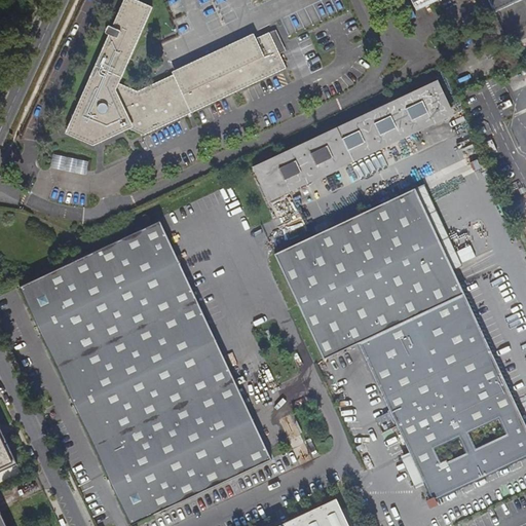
[(285,69),(278,54),(268,33),(255,39),(260,51),(180,89),(175,77),(166,81),(165,83),(159,86),(158,90),(153,92),(151,90),(143,94),(118,83),(152,6),(137,0),(123,0),(112,27),(108,25),(104,33),(109,34),(68,126),(85,134),(91,132),(95,122),(102,126),(106,124),(108,121),(110,120),(115,122),(114,123),(128,129),(143,136),(285,69)]
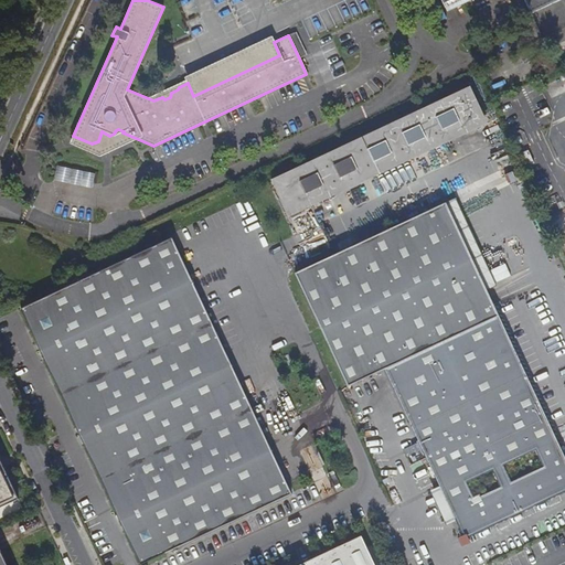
[(439,0),(443,8),(459,0),(520,0),(525,10),(531,8),(532,7),(546,0),(439,0)]
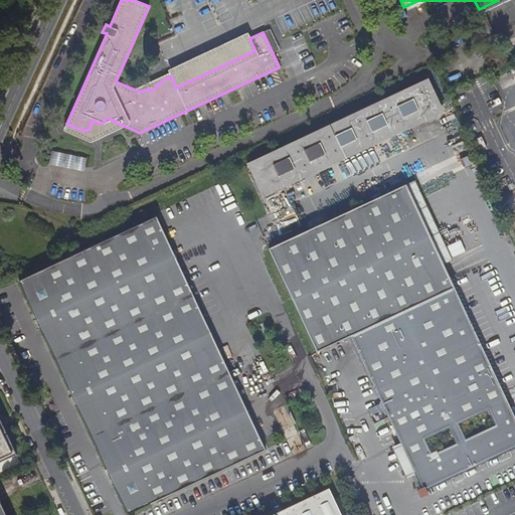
[(263,32),(273,53),(277,52),(267,30),(263,32)]
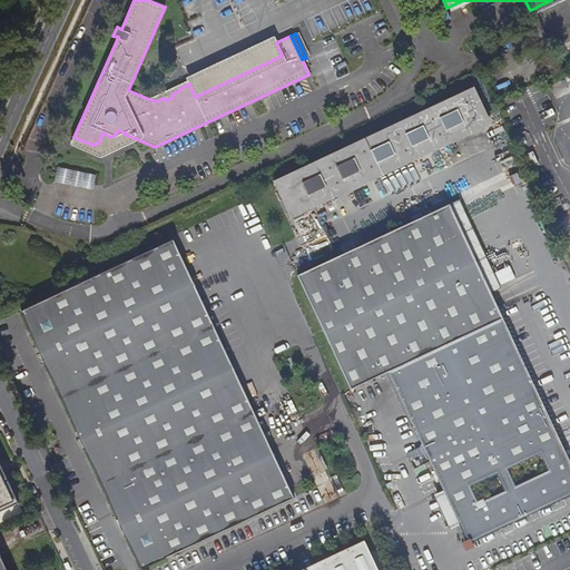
[(282,56),(276,42),(274,38),(188,79),(189,84),(195,97),(282,56)]
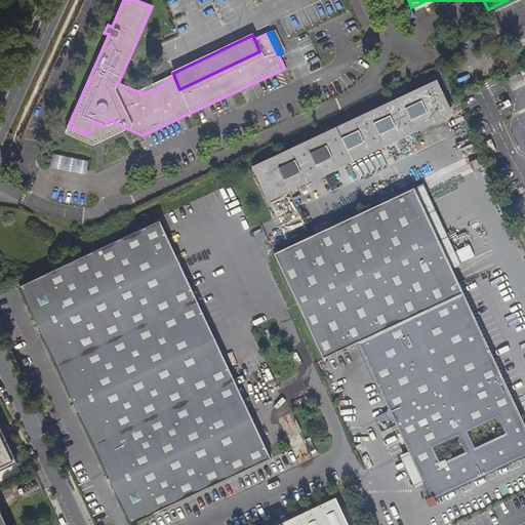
[(435,87),(409,99),(416,115),(442,103),(435,87)]
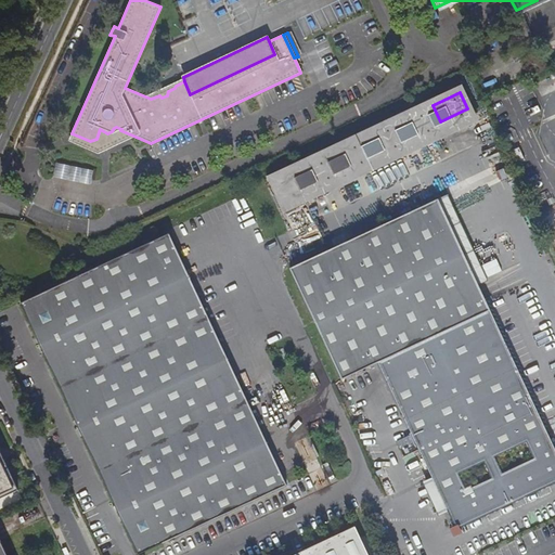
[(304,197),(444,131),(440,121),(433,105),(292,171),(304,197)]
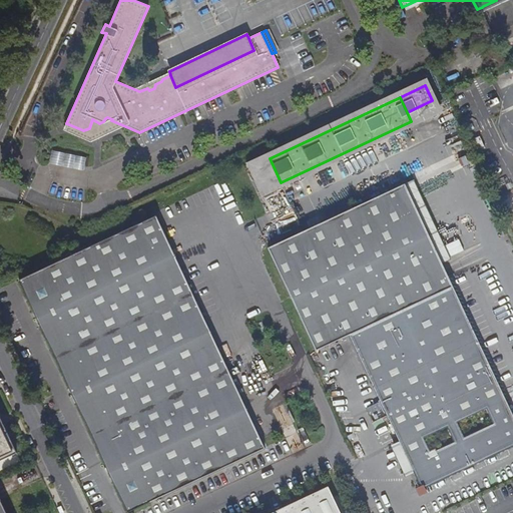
[(407,112),(411,121),(436,109),(432,100),(407,112)]
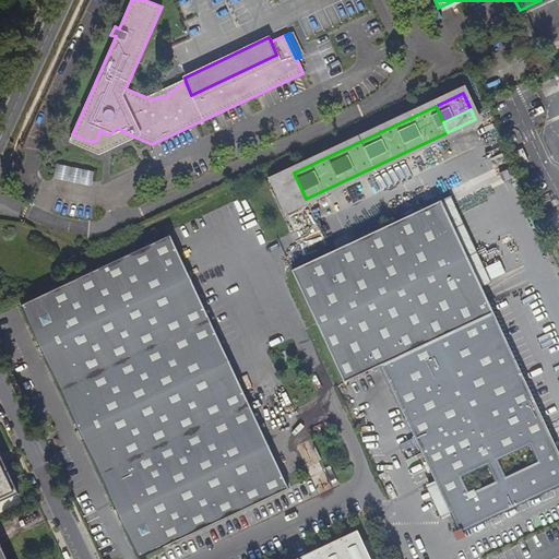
[(99,155),(137,138),(121,131),(122,130),(117,128),(115,129),(113,132),(108,134),(100,130),(97,140),(91,142),(72,134),(69,141),(99,155)]
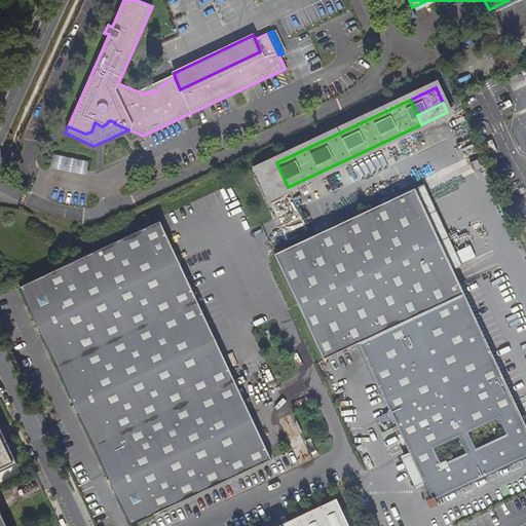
[(51,154),(49,166),(84,175),(87,161),(51,154)]
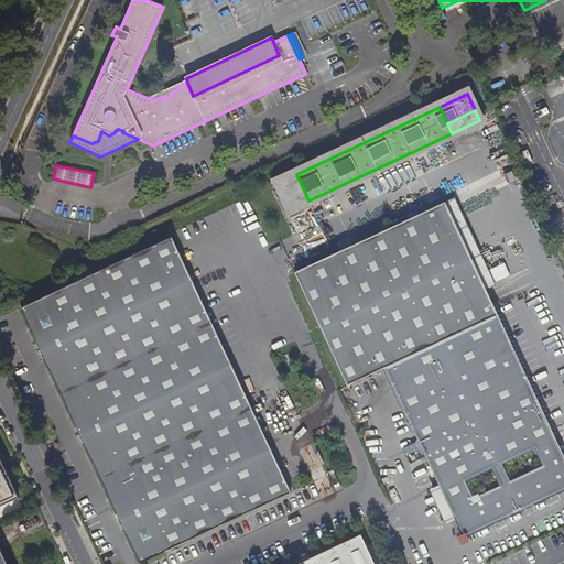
[(308,201),(296,174),(294,169),(271,179),(289,216),(312,205),(308,201)]
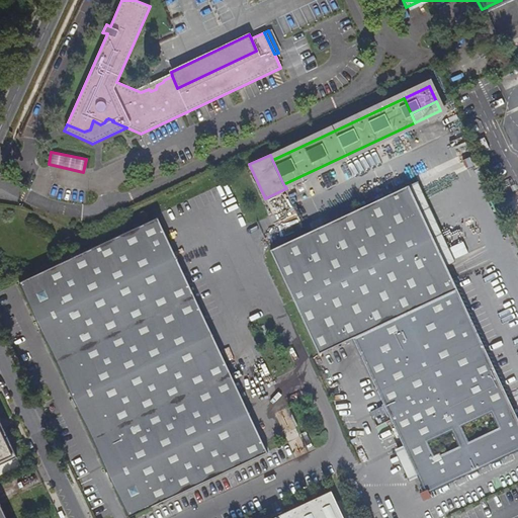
[(447,266),(456,262),(421,186),(472,162),(469,157),(409,185),(447,266)]
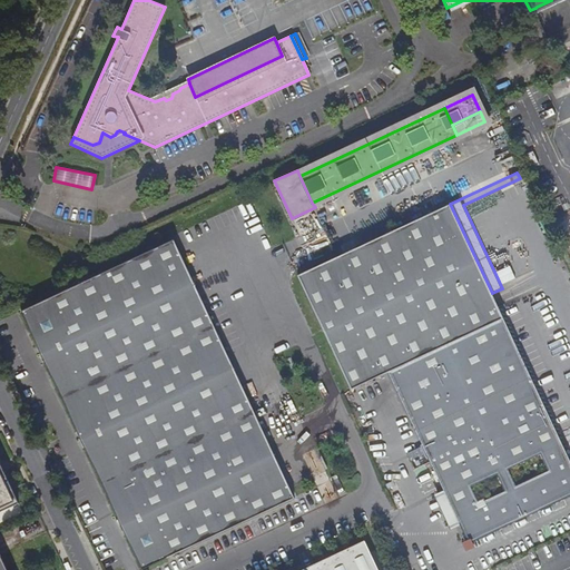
[(569,460),(492,293),(450,204),(298,275),(352,391),(390,374),(470,544),(569,497),(569,460)]
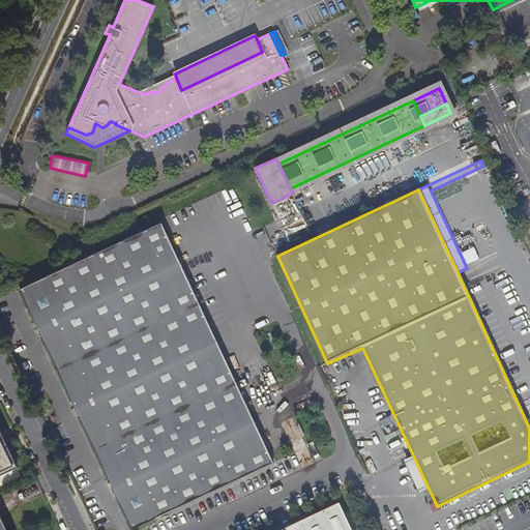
[(160,223),(19,289),(131,529),(273,462),(262,437),(247,444),(233,413),(246,406),(224,358),(210,364),(196,333),(209,326),(186,278),(173,285),(157,254),(172,247),(160,223)]
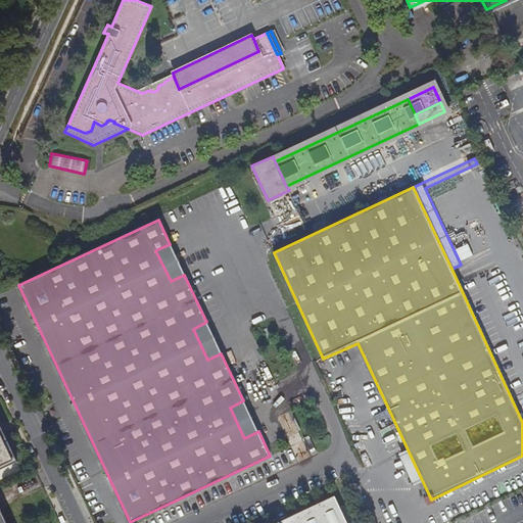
[(0,470),(17,462),(11,447),(0,424),(0,470)]
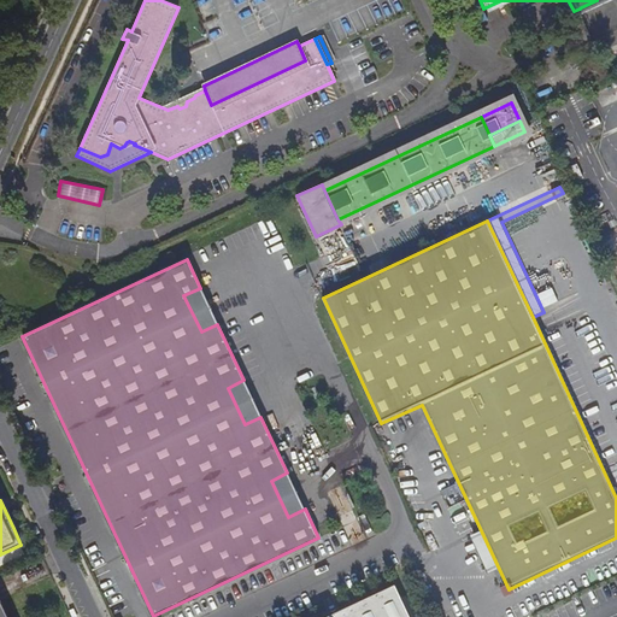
[(411,616),(395,585),(327,616),(411,616)]
